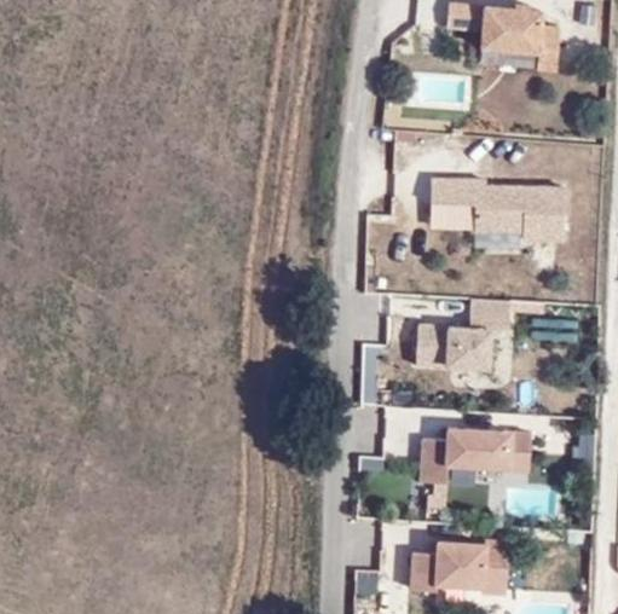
[(481,52),(524,54),(538,56),(537,70),(555,71),(559,29),(541,28),(541,16),(530,16),(530,10),(517,9),(515,15),(483,12),(483,6),(450,4),(448,28),(483,30),(481,52)]
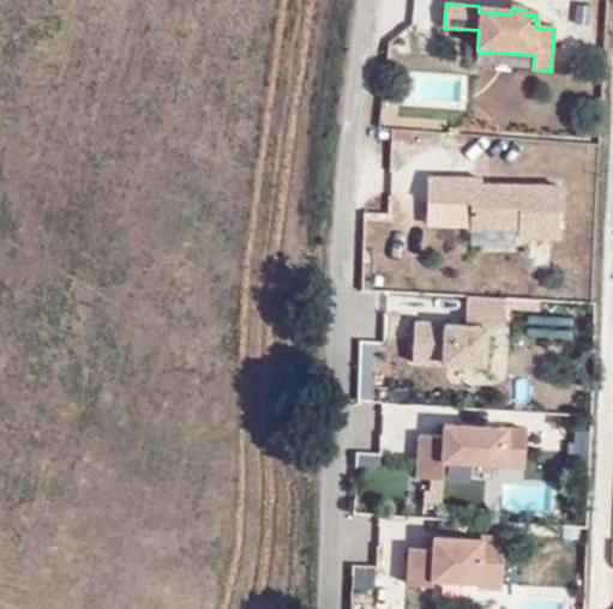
[(560,235),(560,176),(428,176),(428,204),(468,204),(468,235),(560,235)]
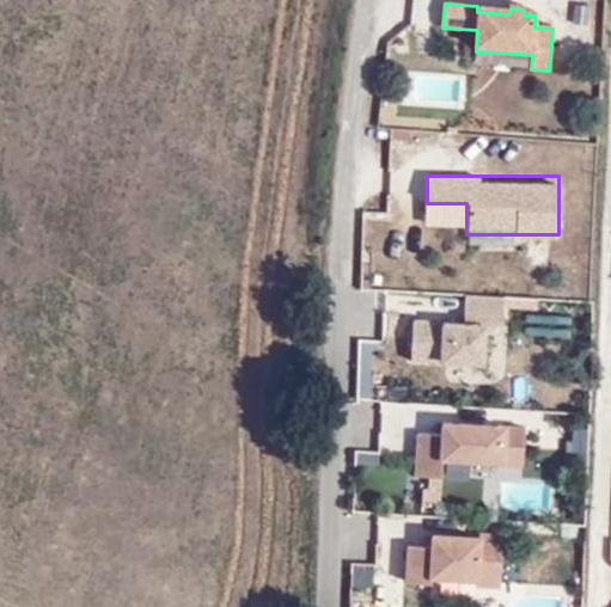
[(500,327),(505,298),(468,292),(463,323),(500,327)]
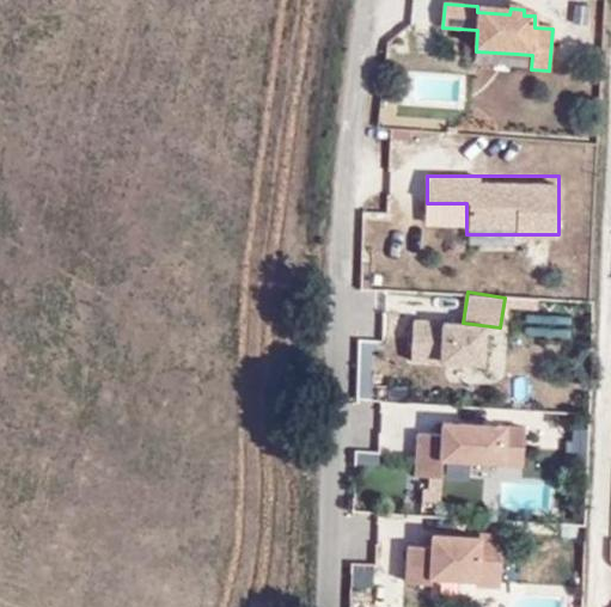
[(407,319),(407,365),(487,365),(487,319),(407,319)]
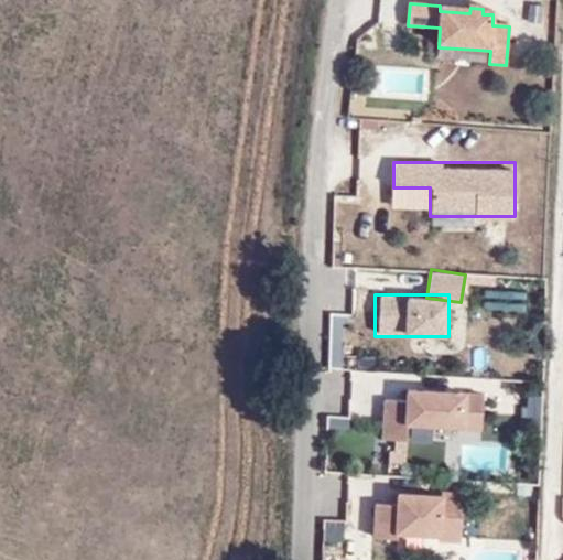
[(471,344),(467,362),(486,364),(489,347),(471,344)]
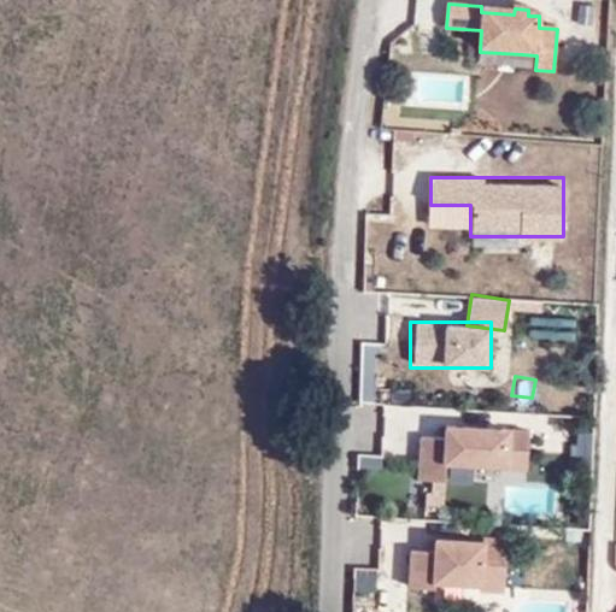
[(418,434),(417,482),(445,482),(445,470),(528,470),(529,424),(444,423),(444,434),(418,434)]
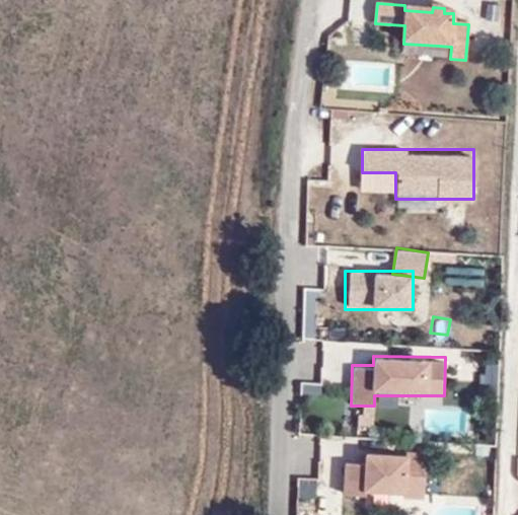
[(426,496),(426,454),(344,454),(344,496),(426,496)]
